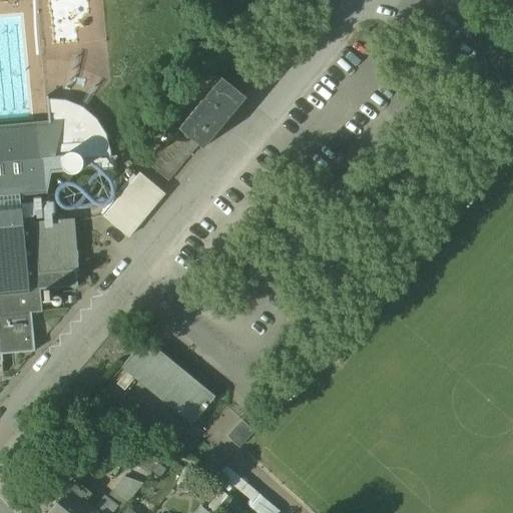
[(221,78),(179,128),(179,129),(199,145),(203,148),(245,98),(221,78)]
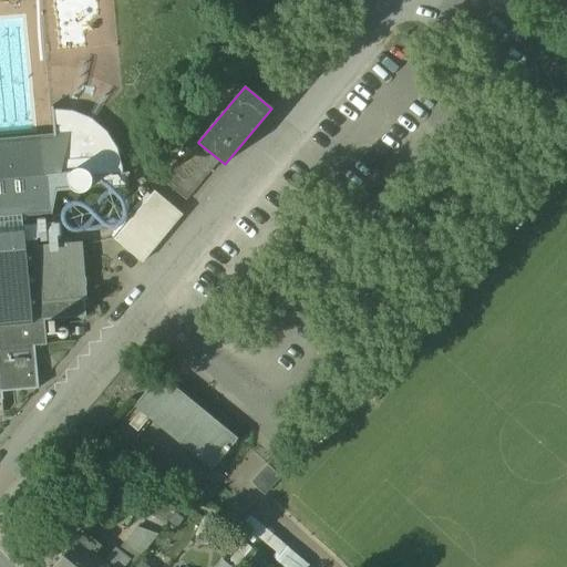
[(0,400),(3,400),(2,391),(38,389),(34,347),(48,346),(45,320),(39,246),(38,239),(24,239),(22,217),(51,215),(55,195),(57,188),(70,187),(71,188),(73,191),(75,192),(80,193),(82,193),(85,192),(88,189),(89,188),(90,187),(91,185),(106,184),(110,184),(110,189),(129,187),(127,175),(130,174),(127,172),(123,173),(119,150),(107,132),(92,119),(73,111),(53,110),(53,106),(50,106),(53,134),(0,138),(0,400)]
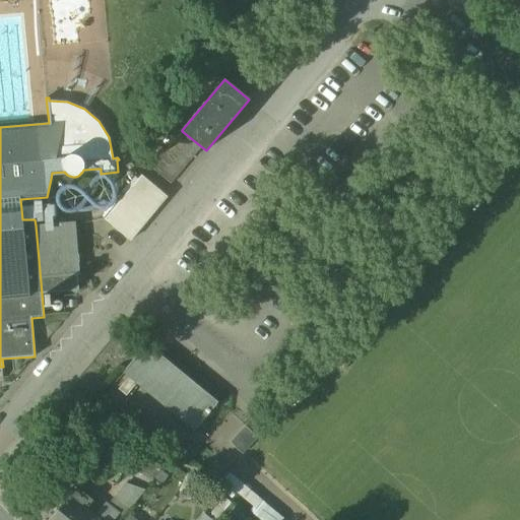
[(182,131),(151,168),(172,184),(202,147),(182,131)]
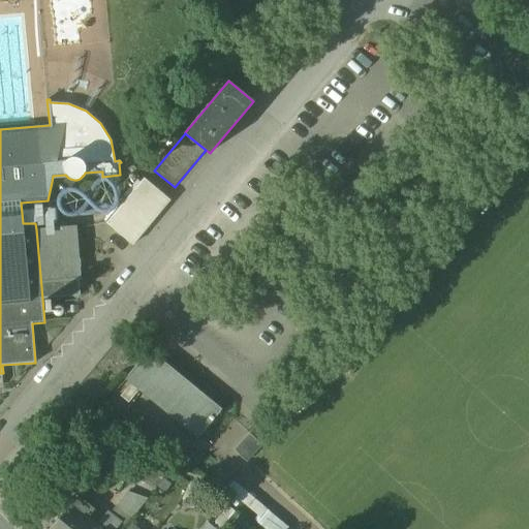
[(145,179),(106,223),(132,246),(170,200),(145,179)]
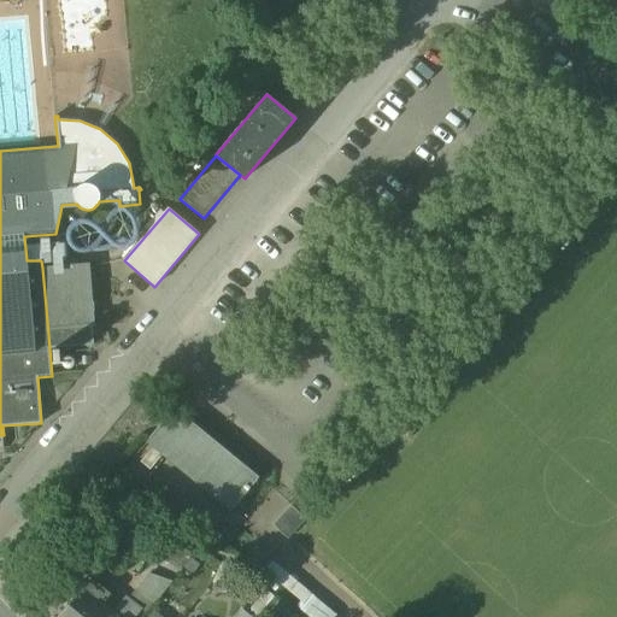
[(89,264),(42,268),(50,348),(94,345),(93,327),(95,327),(89,264)]
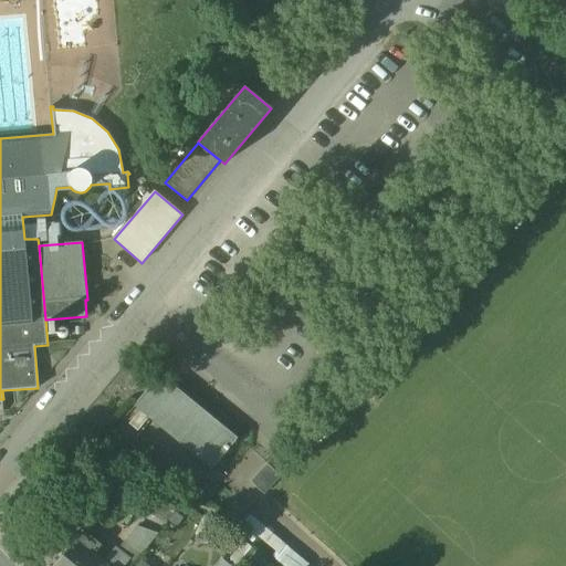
[(237,440),(158,376),(138,401),(217,465),(237,440)]
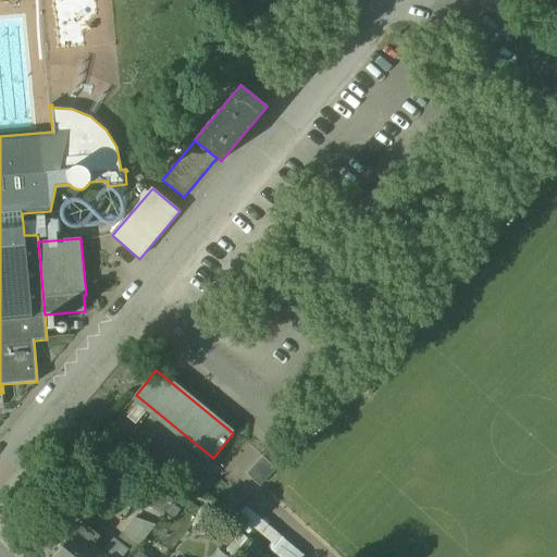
[(265,454),(250,470),(262,482),(279,466),(265,454)]
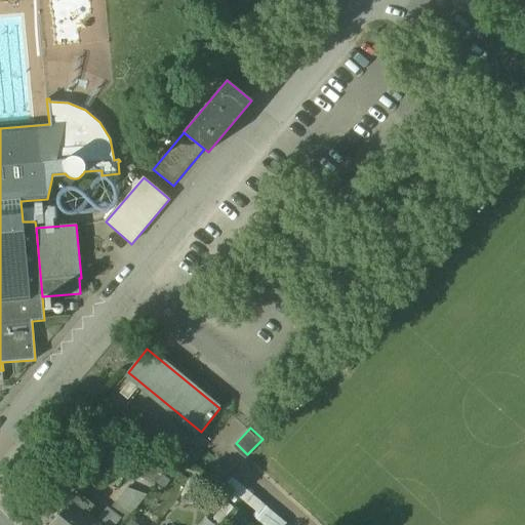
[(119,503),(136,510),(144,490),(126,484),(119,503)]
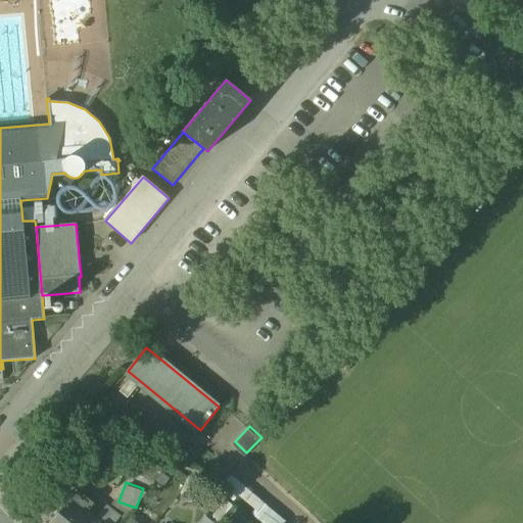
[(239,491),(256,508),(253,511),(267,522),(284,522),(288,519),(247,482),(239,491)]
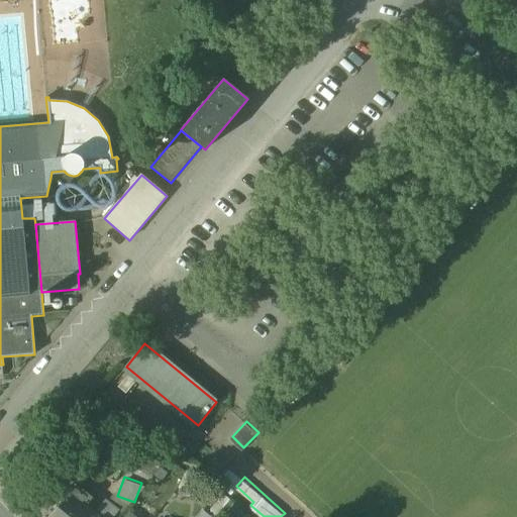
[(67,490),(45,516),(83,516),(90,508),(84,504),(91,495),(81,488),(78,491),(72,487),(68,492),(67,490)]
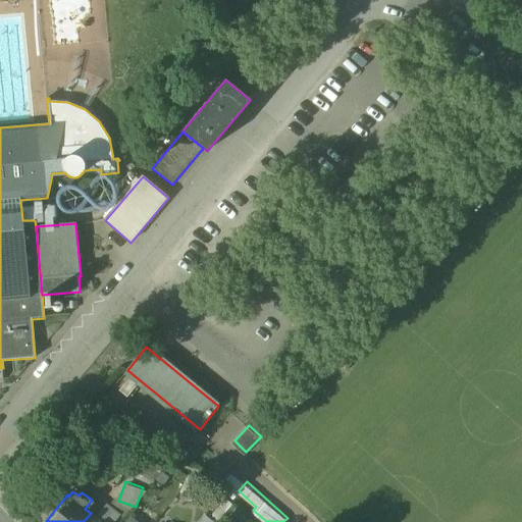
[(189,492),(180,494),(183,504),(191,502),(189,492)]
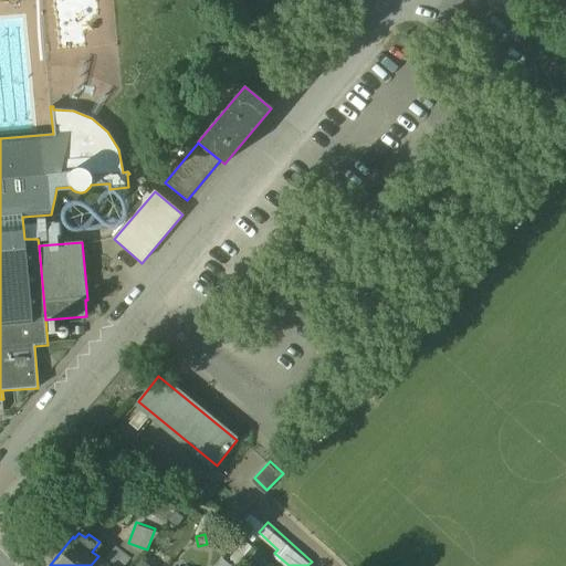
[(104,561),(98,556),(91,565),(119,565),(127,556),(115,546),(104,561)]
